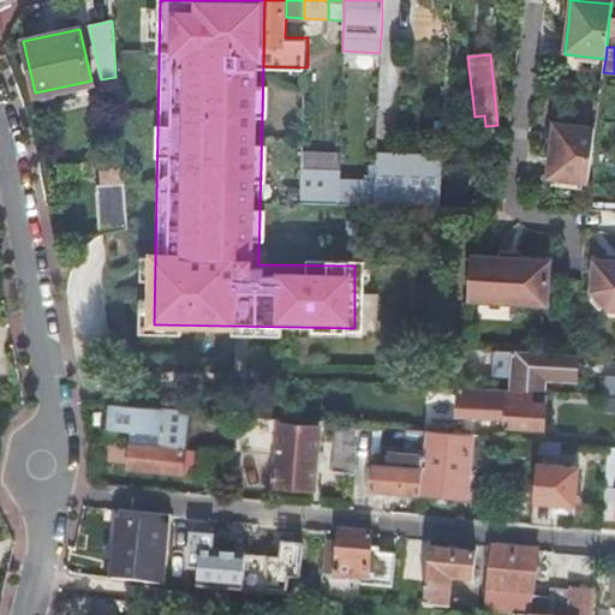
[(554,132),(553,149),(548,180),(589,185),(595,131),(555,126),(554,132)]
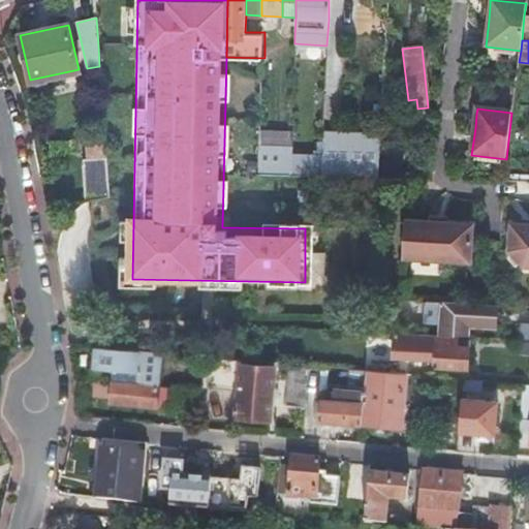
[(355,177),(377,178),(379,135),(322,133),(321,155),(320,176),(355,177)]
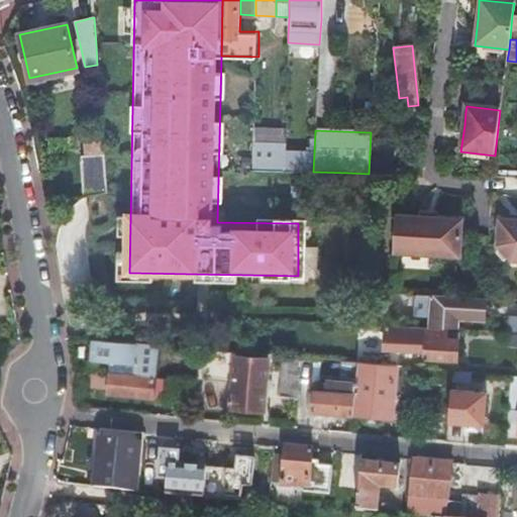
[(79,156),(83,198),(106,193),(102,135),(84,136),(85,156),(79,156)]
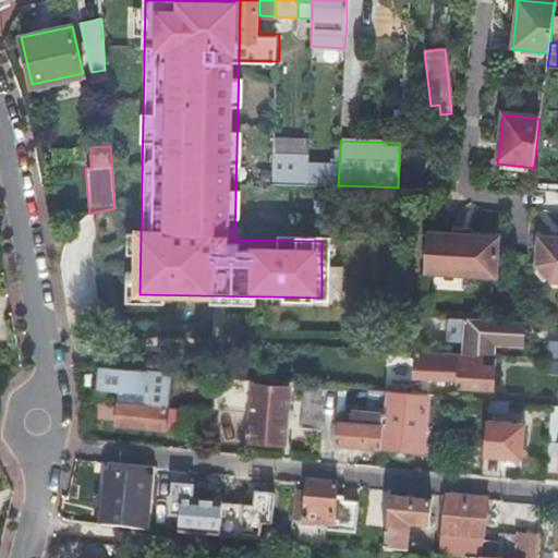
[(270,183),(305,184),(306,164),(306,158),(271,157),(270,183)]
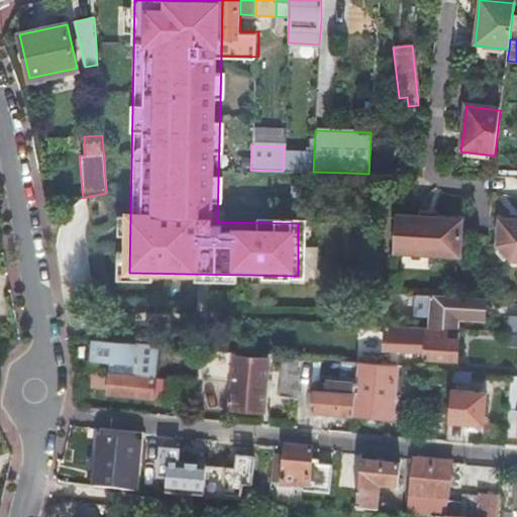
[(283,171),(313,172),(314,151),(284,151),(283,171)]
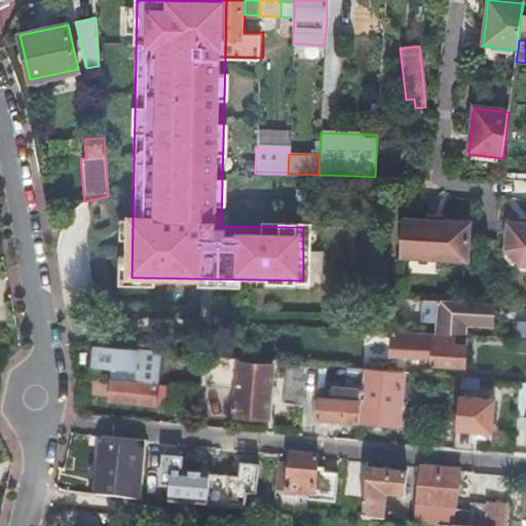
[(427,220),(402,219),(399,257),(466,261),(470,222),(443,221),(427,220)]
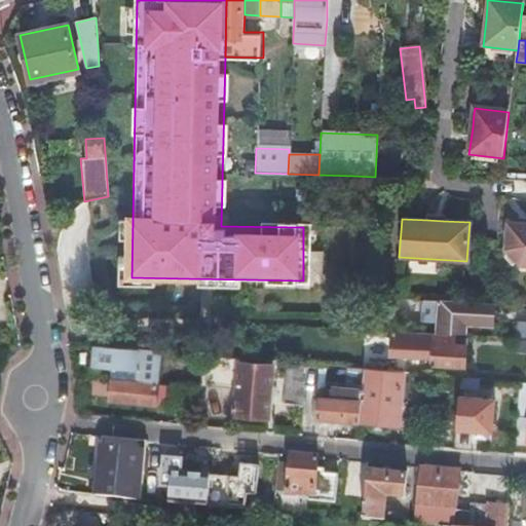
[(525,264),(525,222),(518,222),(508,222),(505,249),(520,264),(525,264)]
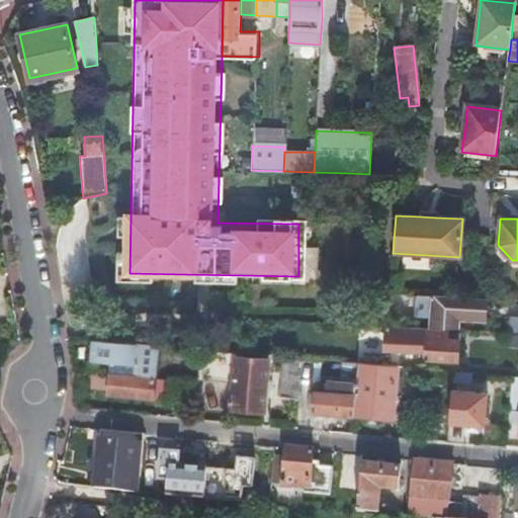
[(480,306),(480,298),(416,295),(415,316),(431,317),(431,322),(422,322),(422,328),(431,328),(456,329),(457,319),(471,319),(480,319),(480,306)]
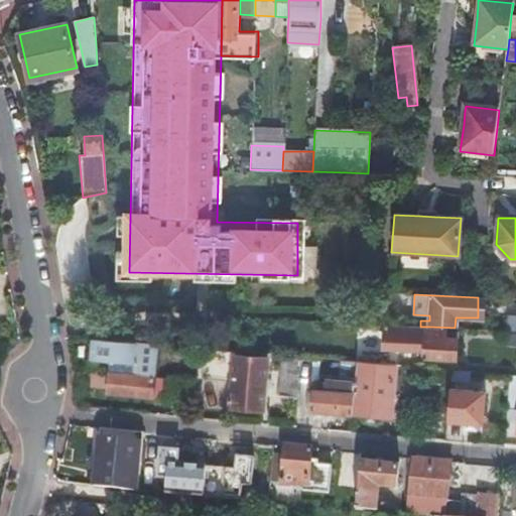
[(510,331),(515,331),(515,316),(508,316),(507,331),(510,331)]
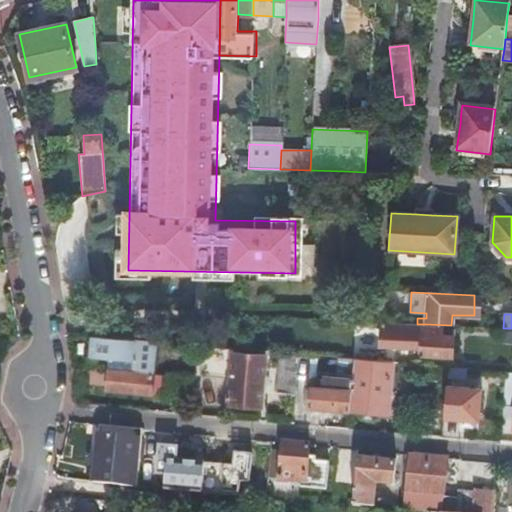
[(410,324),(384,322),(381,322),(380,345),(419,347),(418,353),(450,356),(452,325),(451,325),(426,324),(417,324),(410,324)]
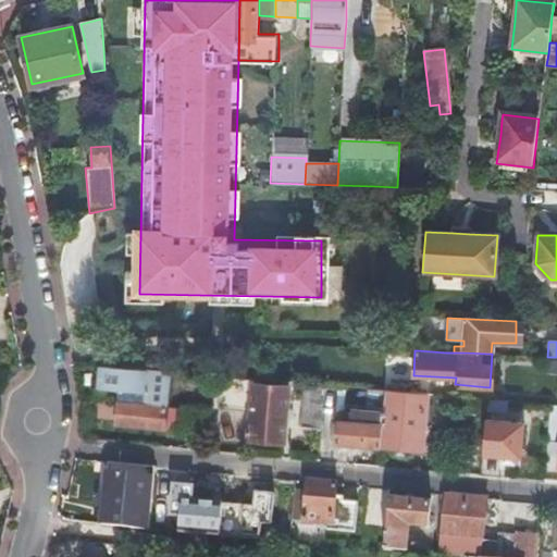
[(143,405),(166,407),(171,371),(101,366),(99,388),(119,391),(144,393),(143,405)]
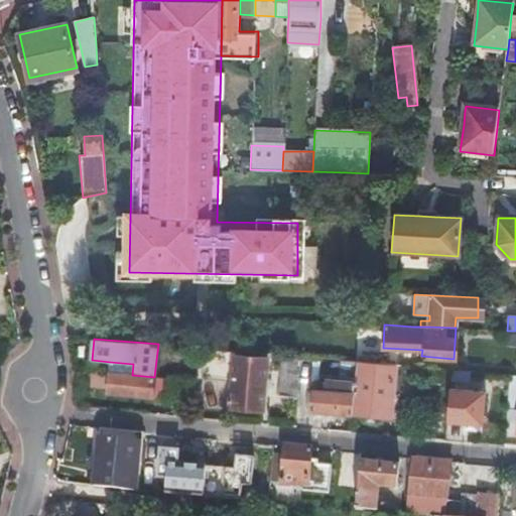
[(234,356),(234,351),(204,348),(201,380),(232,383),(231,408),(262,412),(267,359),(234,356)]
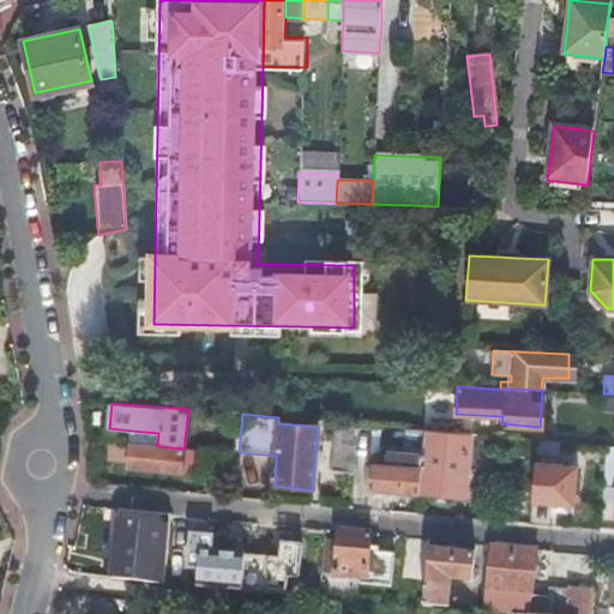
[(391,427),(392,416),(379,415),(371,420),(348,419),(347,423),(357,425),(371,425),(391,427)]
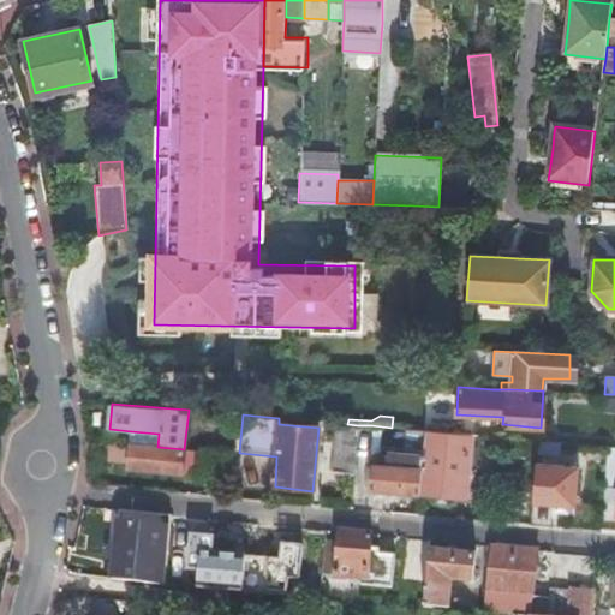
[(406,429),(412,430),(413,419),(393,417),(392,428),(406,429)]
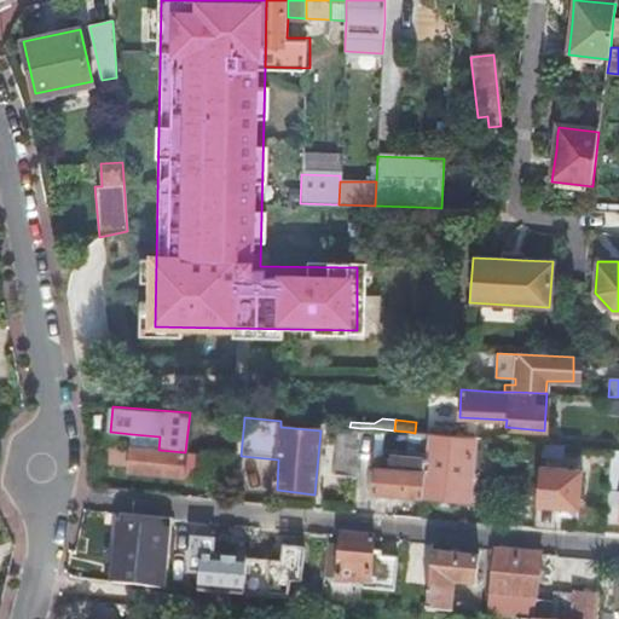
[(335,475),(357,478),(360,428),(339,426),(335,475)]
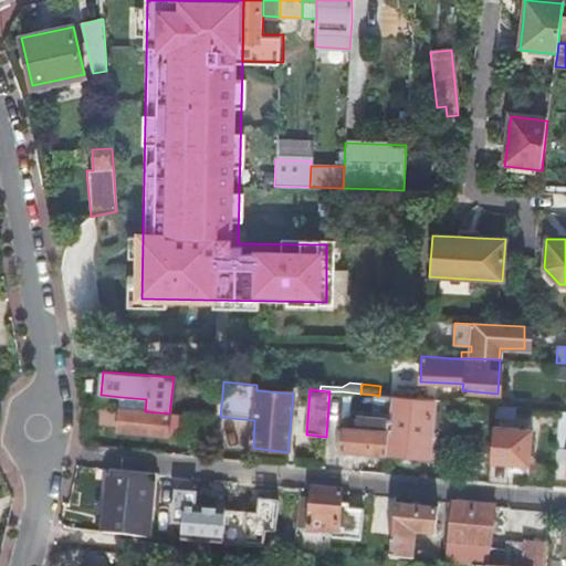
[(343,428),(339,451),(386,457),(386,456),(388,432),(391,396),(379,396),(374,395),(371,419),(357,417),(356,430),(343,428)]
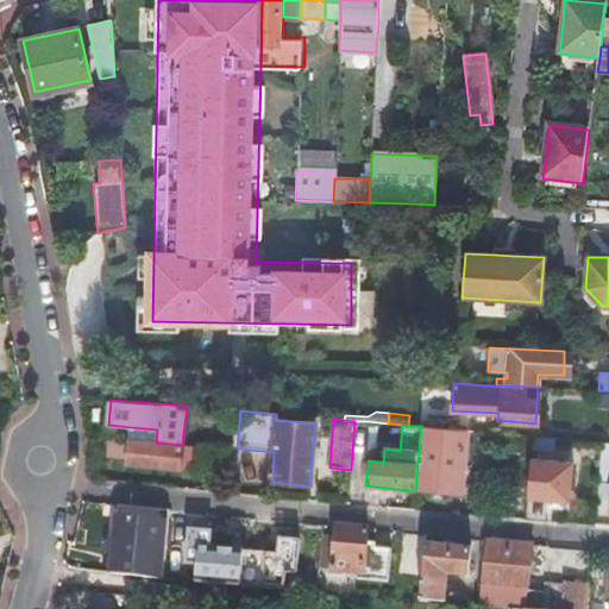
[(468,431),(421,426),(418,465),(415,490),(460,495),(464,468),(468,431)]
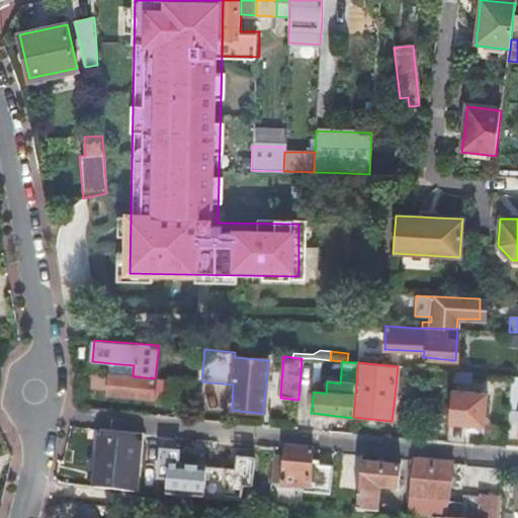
[(110,363),(109,374),(133,376),(134,365),(110,363)]
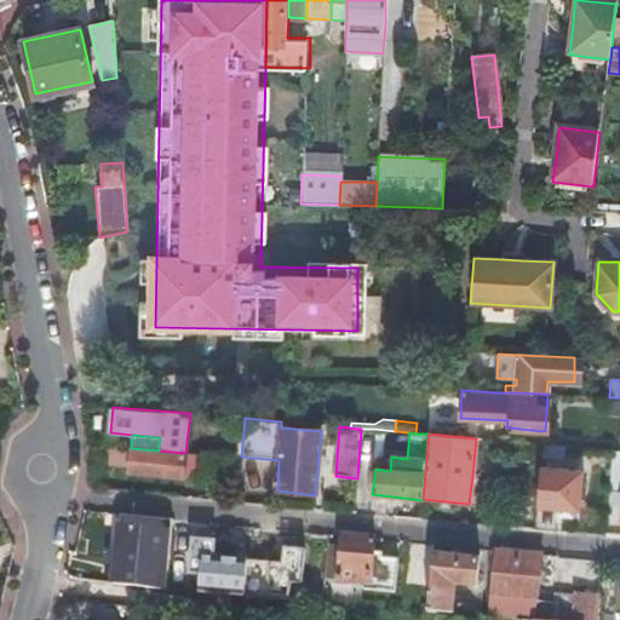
[(483,440),(476,438),(472,476),(480,476),(483,440)]
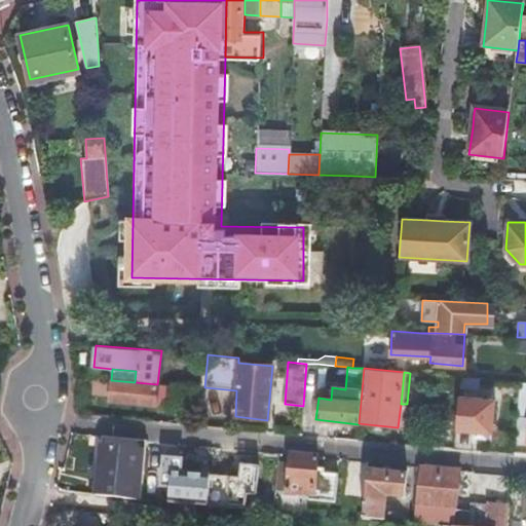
[(89,400),(109,401),(111,381),(90,380),(89,400)]
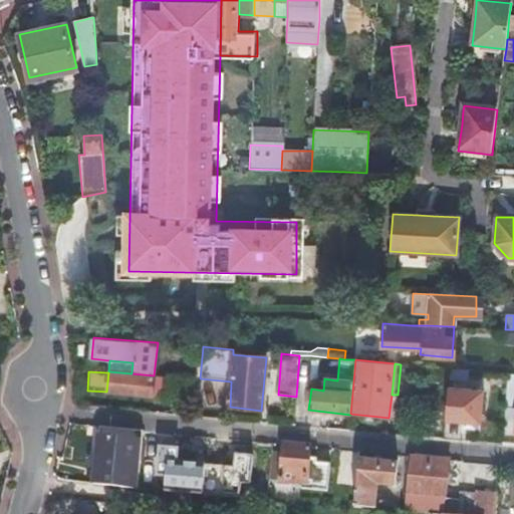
[(108,372),(106,392),(152,396),(154,376),(108,372)]
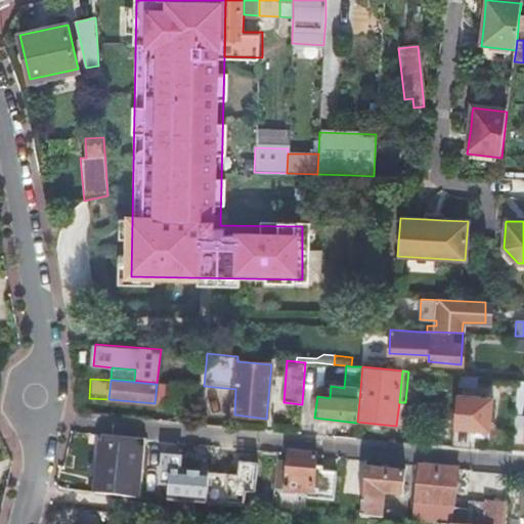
[(513,439),(523,439),(523,417),(521,417),(523,398),(523,381),(518,381),(513,439)]
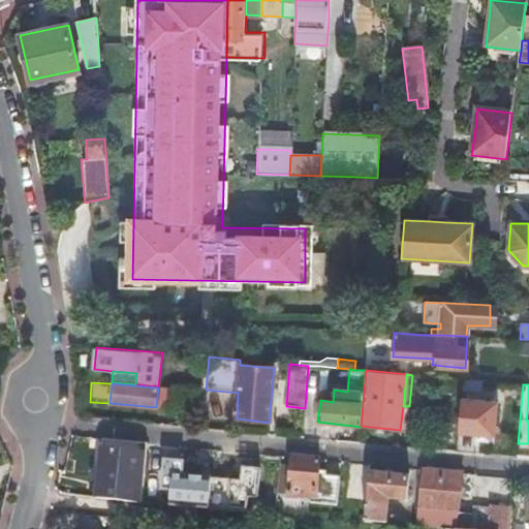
[(158,387),(156,407),(155,409),(170,411),(173,390),(158,387)]
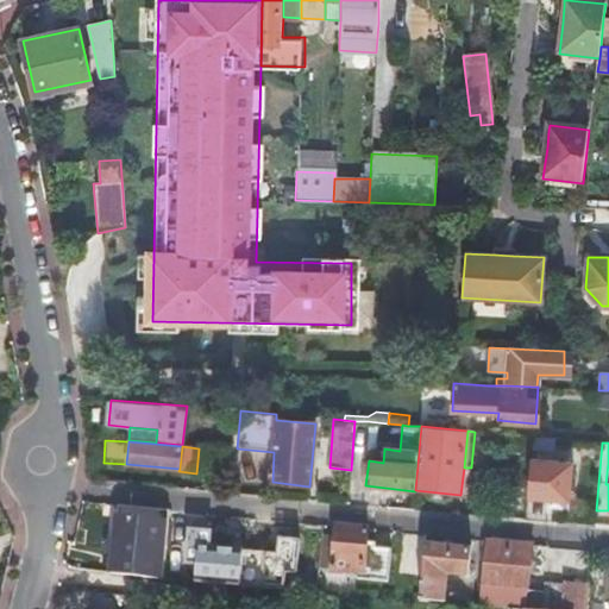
[(572,463),(531,459),(528,496),(569,500),(572,463)]
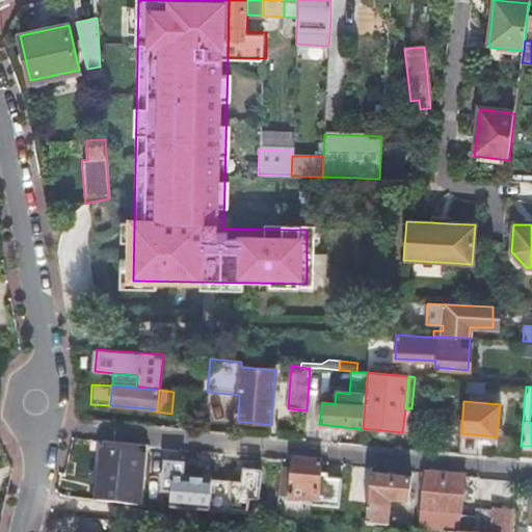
[(98,504),(132,506),(141,507),(147,447),(104,443),(98,504)]
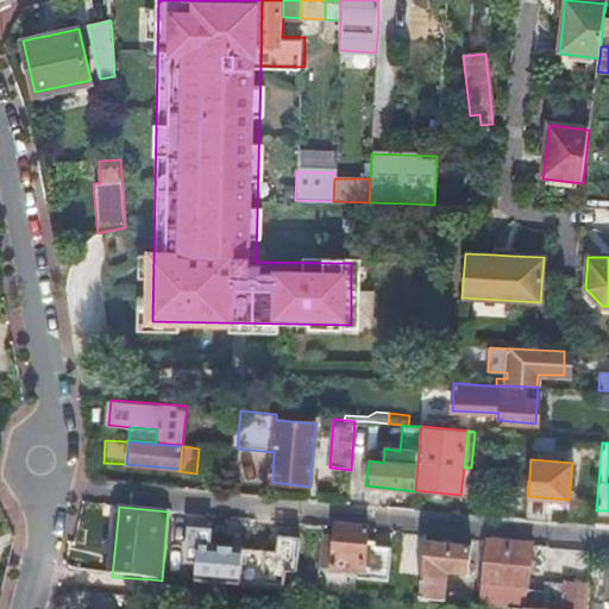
[(211,545),(212,528),(182,527),(181,578),(237,581),(238,546),(211,545)]
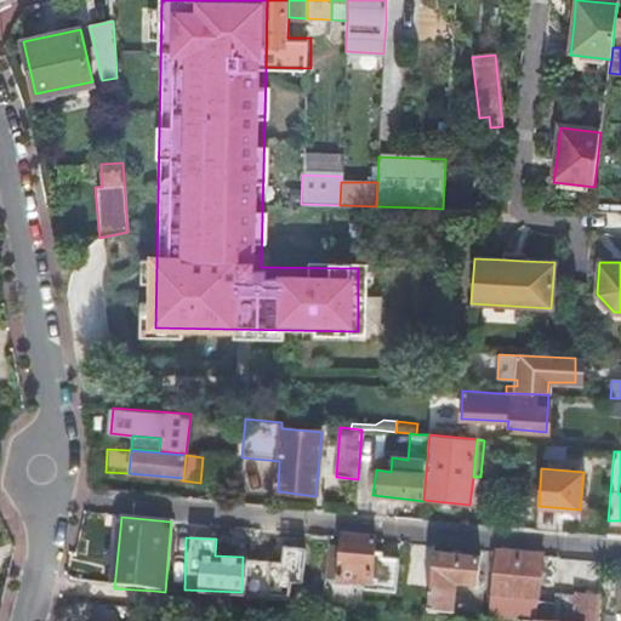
[(375,541),(340,537),(336,582),(364,586),(364,593),(394,596),(399,563),(372,559),(375,541)]
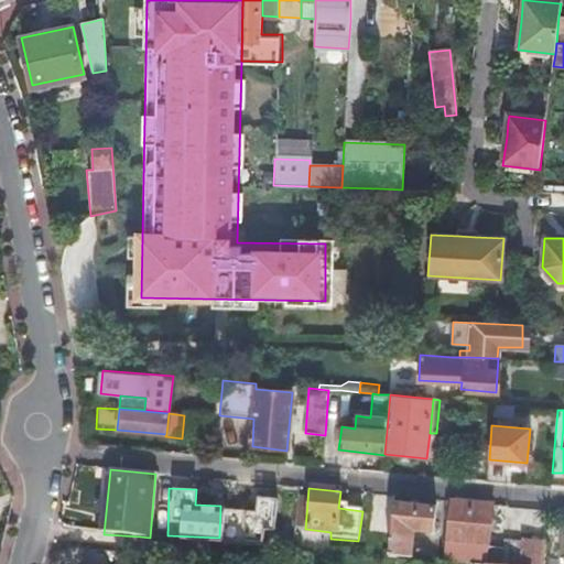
[(292,492),(252,489),(249,520),(289,523),(292,492)]
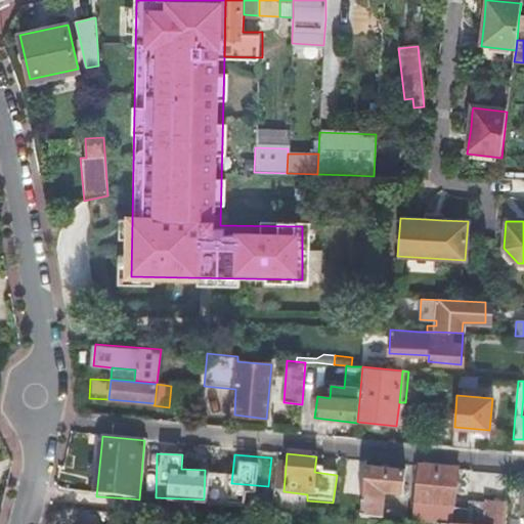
[(457,470),(420,467),(416,506),(453,510),(457,470)]
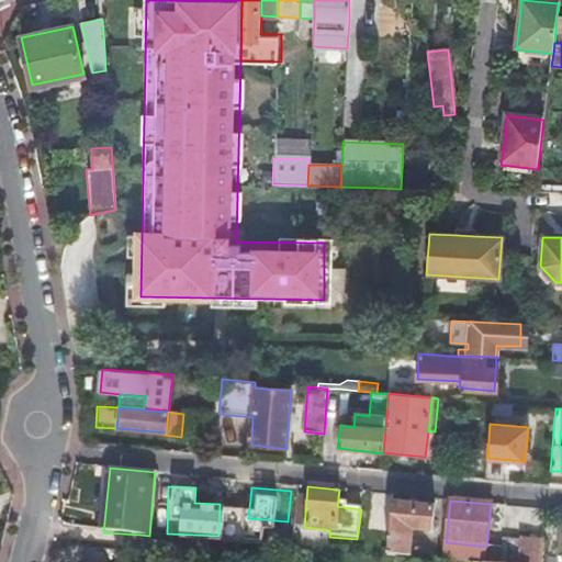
[(392,504),(388,557),(423,559),(423,553),(411,551),(412,532),(431,534),(434,507),(392,504)]
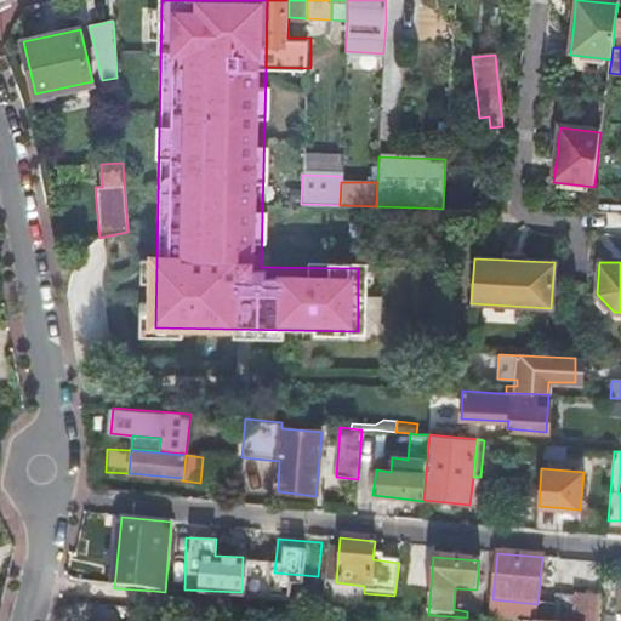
[(258,576),(257,600),(312,605),(314,605),(322,605),(323,593),(275,588),(277,576),(258,576)]
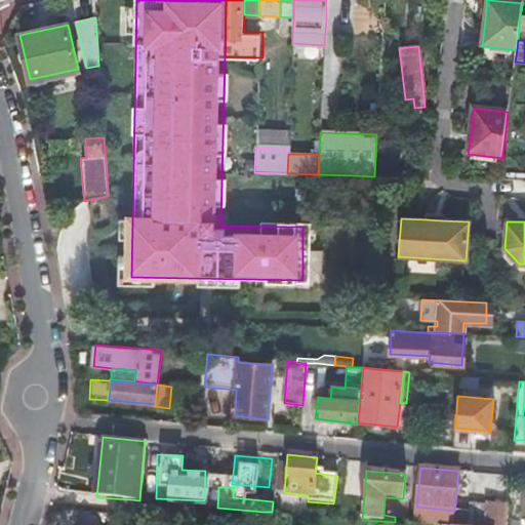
[(470,506),(468,524),(484,524),(486,506),(470,506)]
